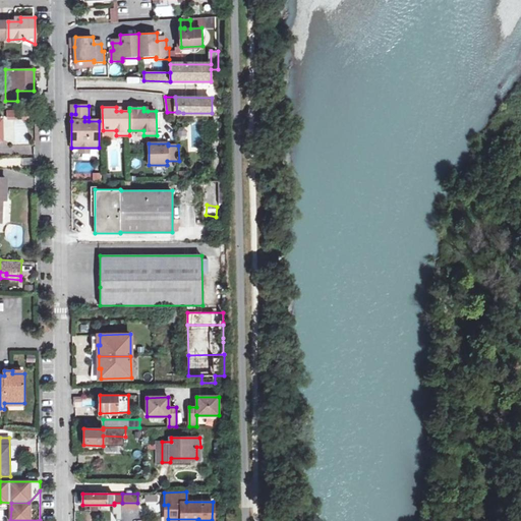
[(146,495),(146,503),(160,502),(159,494),(146,495)]
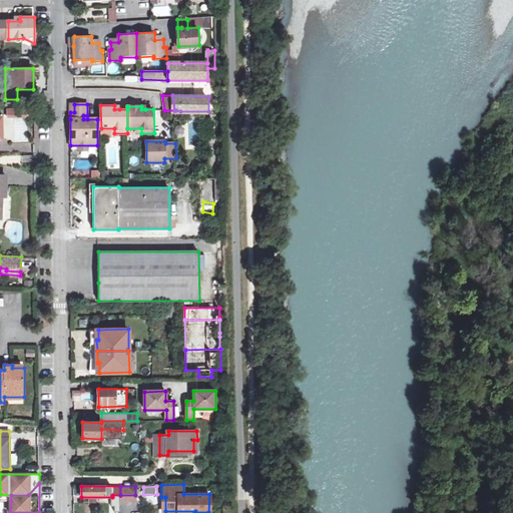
[(103,512),(111,512),(111,504),(103,504),(103,512)]
